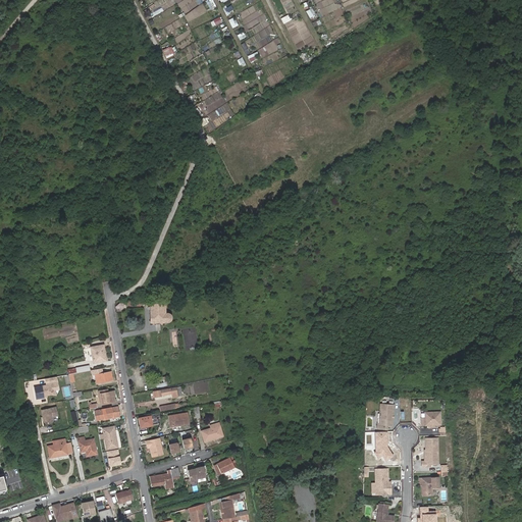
[(204,0),(205,0),(211,9),(217,6),(213,0),(204,0)]
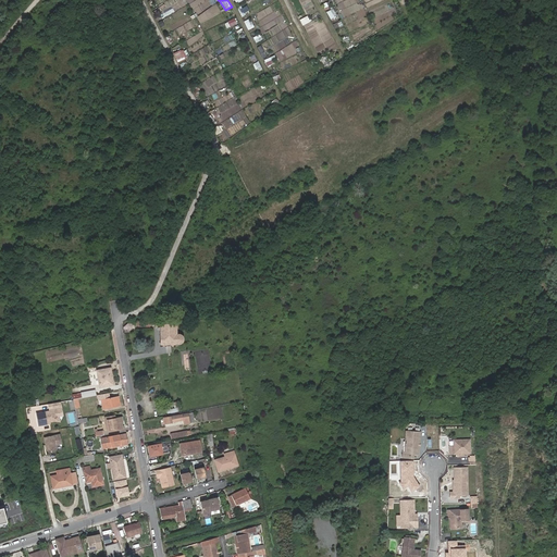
[(308,15),(300,19),(302,24),(310,21),(308,15)]
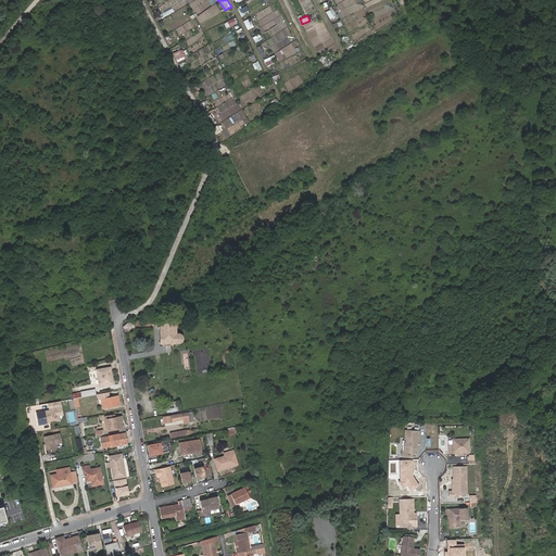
[(250,17),(244,21),(249,29),(254,26),(250,17)]
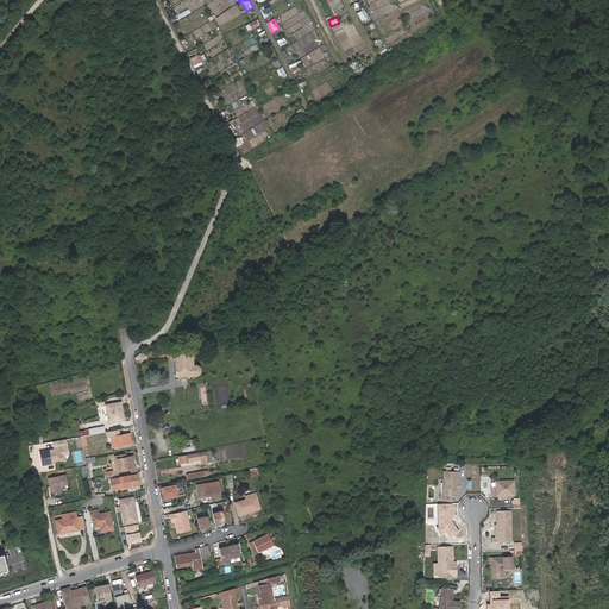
[(194,67),(205,63),(201,52),(190,57),(194,67)]
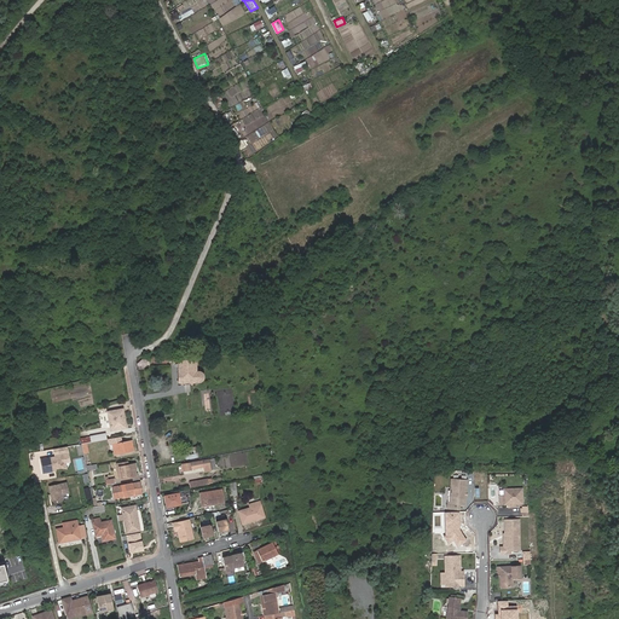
[(143,358),(137,364),(138,370),(149,369),(149,358),(143,358)]
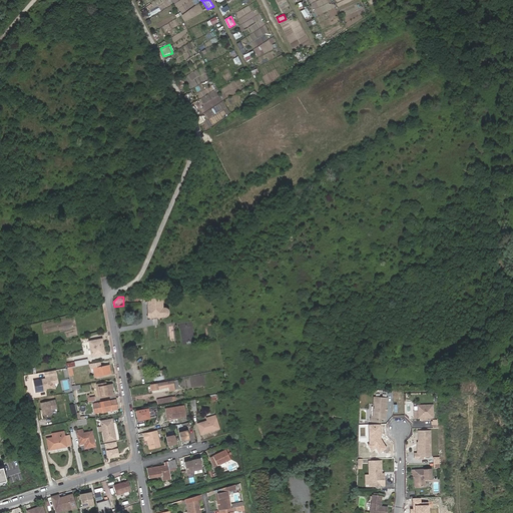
[(162,309),(161,298),(147,299),(147,317),(165,317),(166,317),(166,316),(167,316),(167,315),(168,315),(168,314),(168,313),(168,312),(168,311),(167,310),(166,309),(165,309),(162,309)]
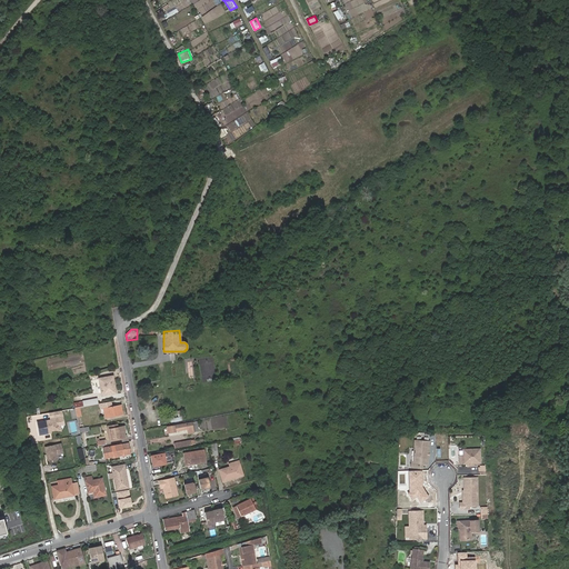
[(108,392),(116,391),(112,377),(99,379),(102,396),(109,395),(108,392)]
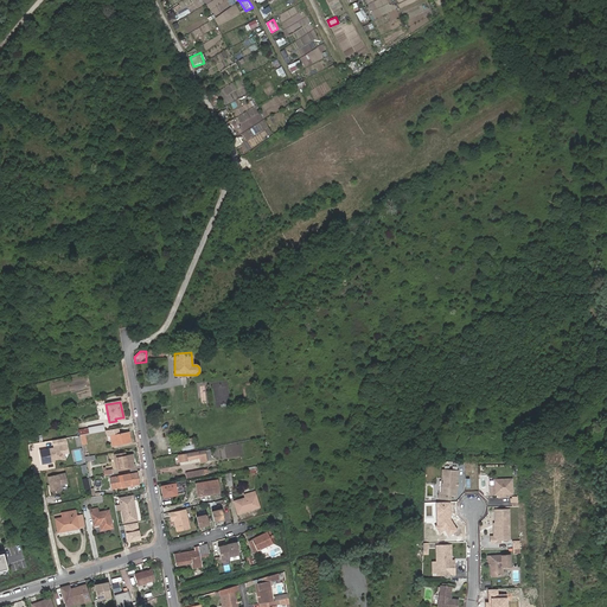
[(80,430),(81,435),(84,434),(104,430),(103,426),(89,428),(89,429),(80,430)]
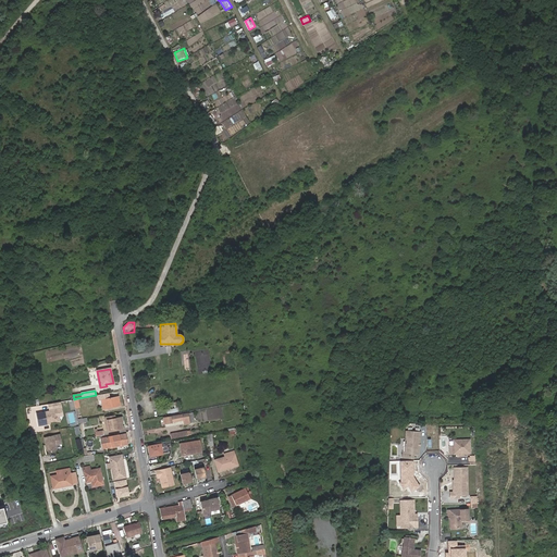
[(119,397),(98,400),(99,404),(102,403),(102,407),(107,406),(107,408),(120,406),(119,397)]
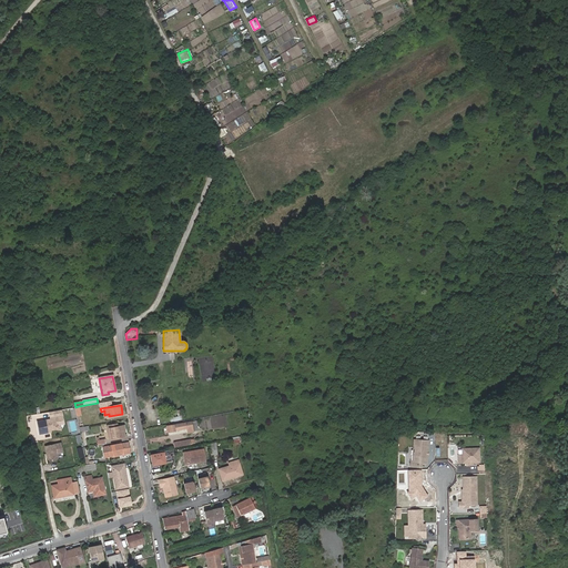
[(59,425),(58,418),(38,422),(40,434),(50,432),(49,430),(57,429),(59,425)]
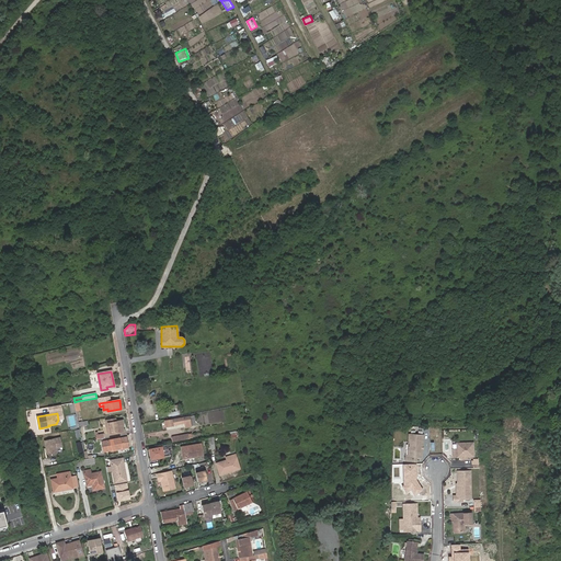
[(167,427),(185,423),(186,426),(190,425),(187,418),(165,421),(167,427)]
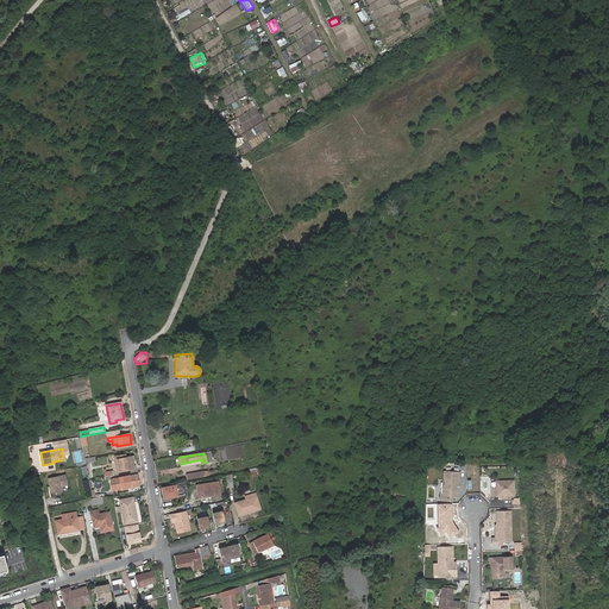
[(132,463),(131,457),(125,458),(124,454),(114,457),(115,460),(117,460),(119,471),(133,469),(133,463),(132,463)]
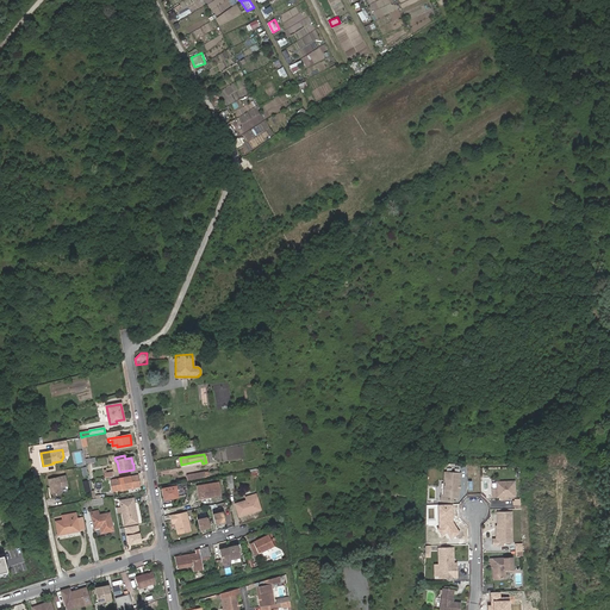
[(456,498),(459,473),(442,472),(440,502),(450,502),(452,498),(456,498)]
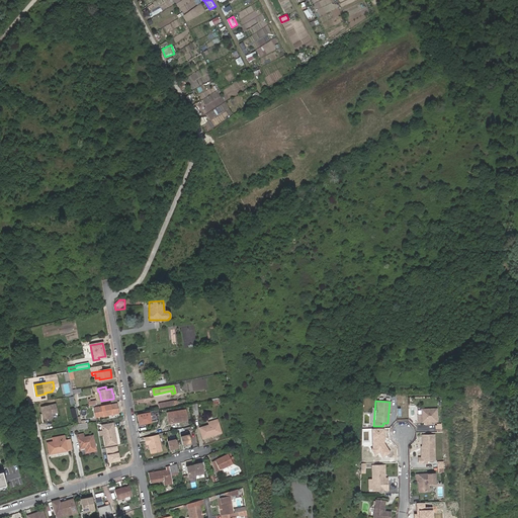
[(58,413),(56,404),(41,407),(45,419),(47,421),(52,420),(53,417),(53,414),(58,413)]
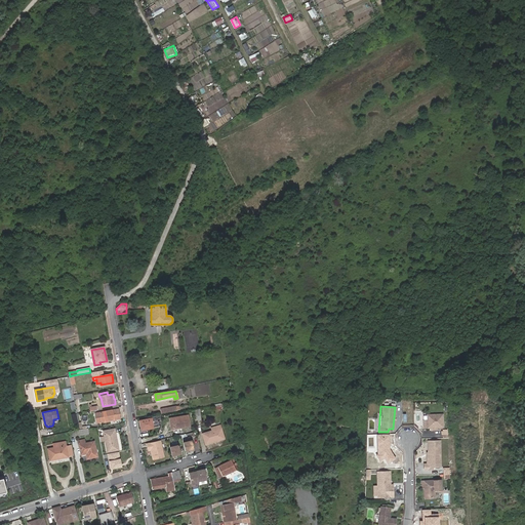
[(102,419),(103,422),(121,418),(119,409),(109,411),(101,413),(96,413),(97,420),(102,419)]
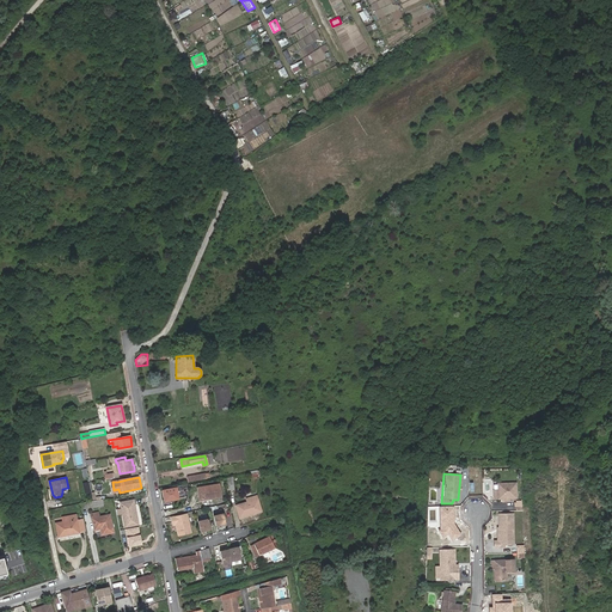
[(495,483),(495,500),(500,500),(501,502),(512,502),(512,500),(515,500),(515,483),(495,483)]
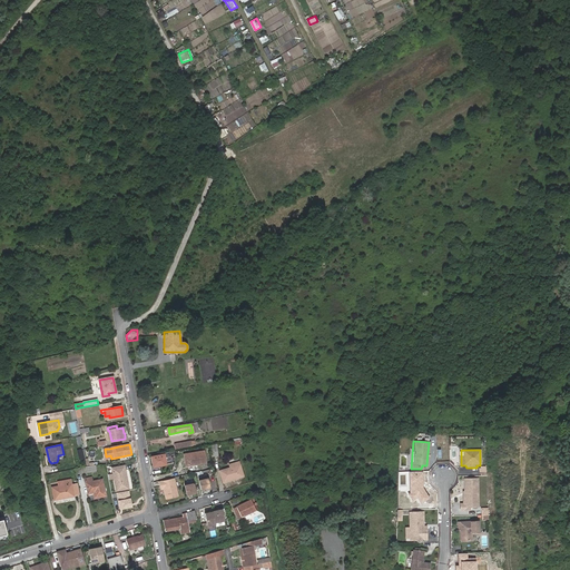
[(186,454),(186,459),(188,459),(189,465),(198,463),(199,464),(208,463),(206,452),(186,454)]
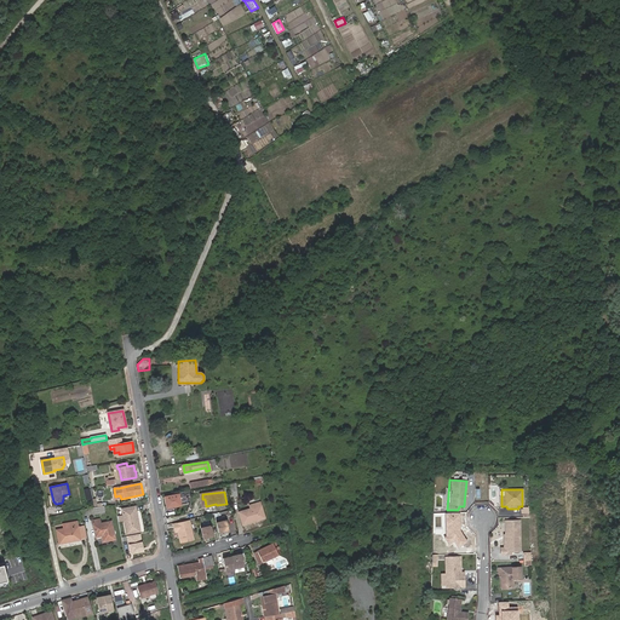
[(179,493),(177,494),(177,495),(166,498),(167,507),(182,506),(182,505),(179,493)]
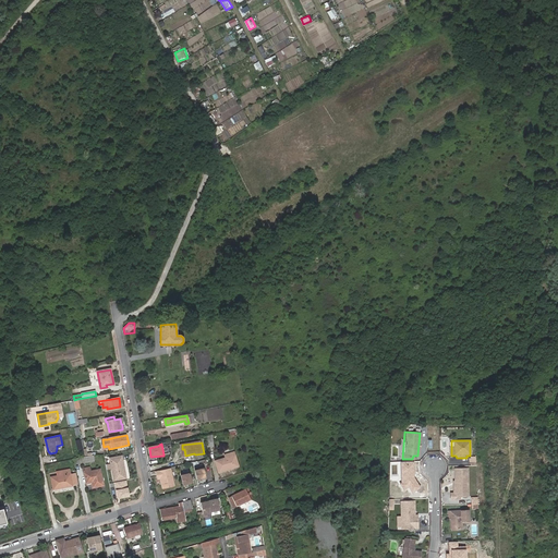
[(225,460),(217,462),(220,472),(240,466),(237,456),(235,457),(225,460)]
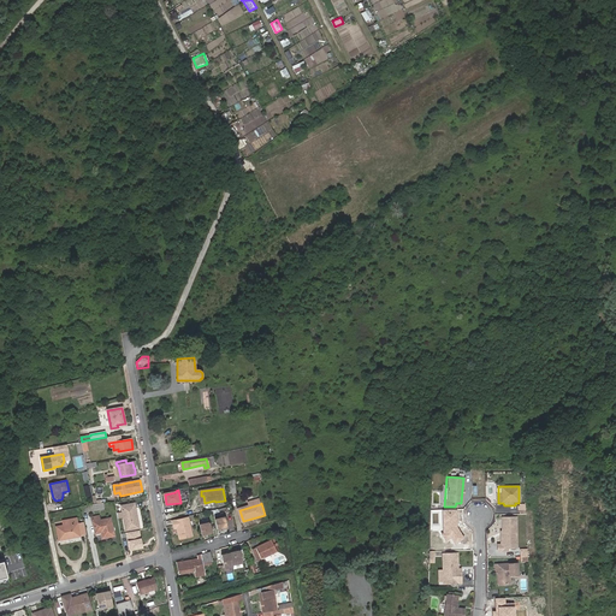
[(122,507),(128,531),(141,528),(135,504),(122,507)]
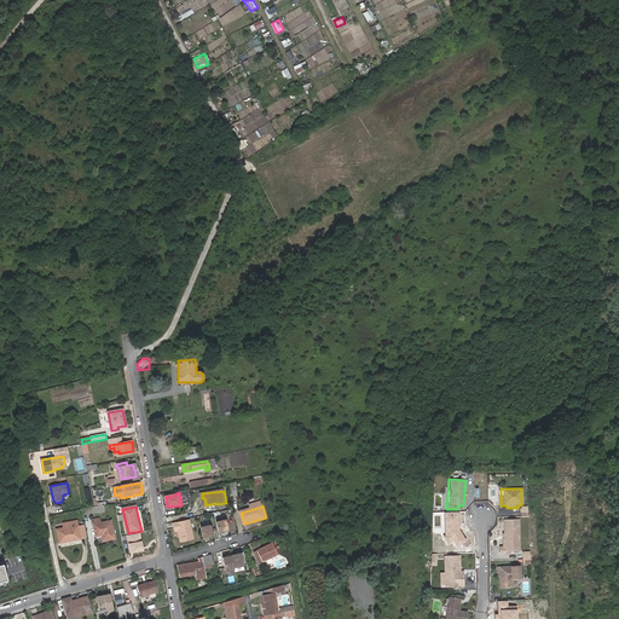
[(458,513),(445,513),(446,534),(444,536),(449,543),(453,539),(458,545),(466,541),(458,530),(458,513)]
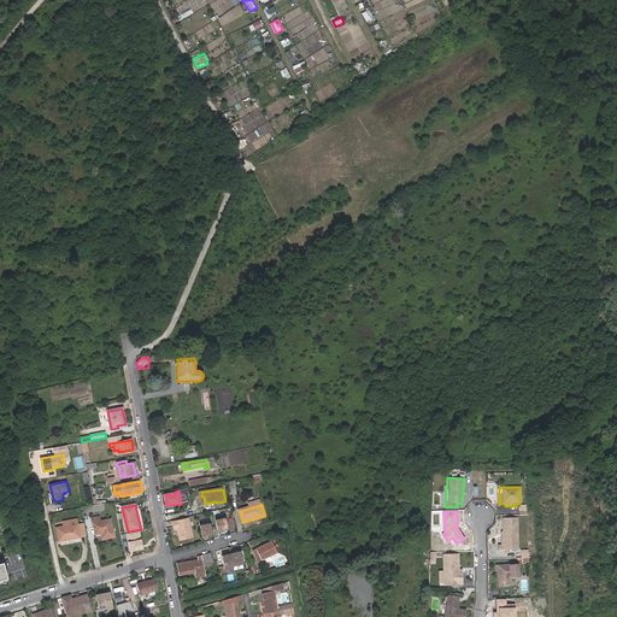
[(189,518),(171,522),(174,529),(176,528),(177,529),(177,530),(181,541),(193,538),(189,518)]
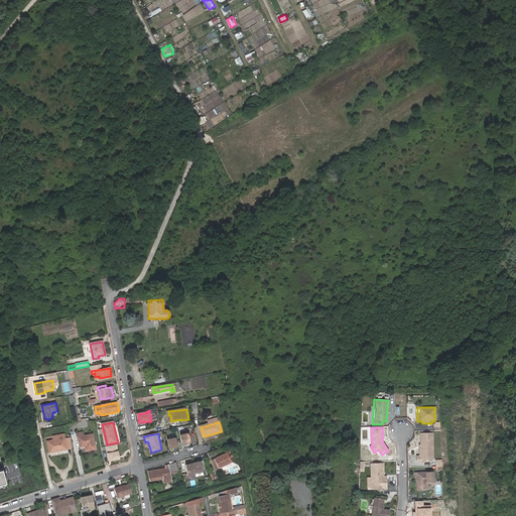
[(181,435),(183,444),(191,442),(189,433),(181,435)]
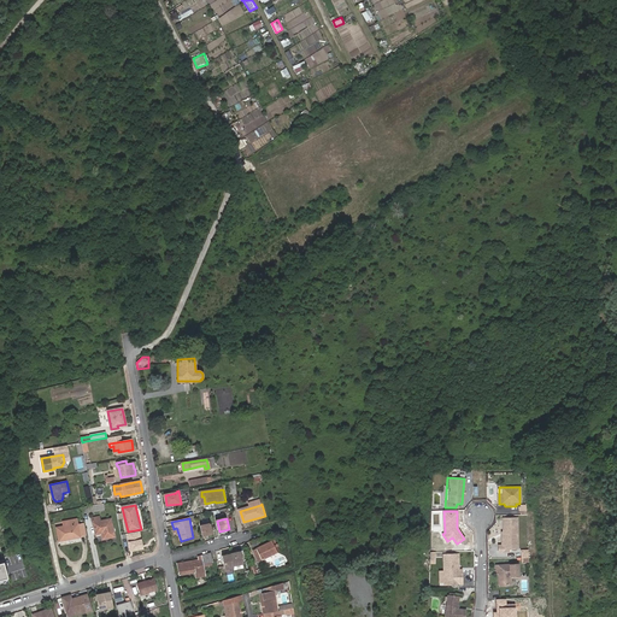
[(512,542),(518,541),(517,518),(505,518),(505,545),(500,545),(500,551),(510,551),(510,544),(512,542)]
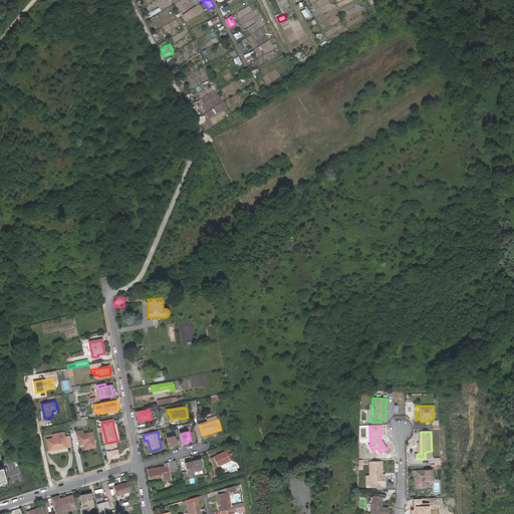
[(83,435),(77,437),(79,446),(84,446),(85,450),(95,448),(92,433),(83,435)]
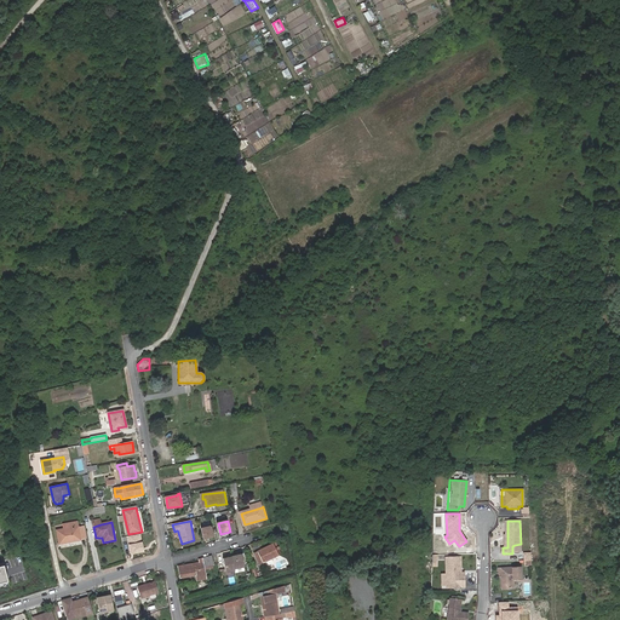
[(78,527),(63,529),(56,530),(58,545),(80,541),(80,540),(78,527)]
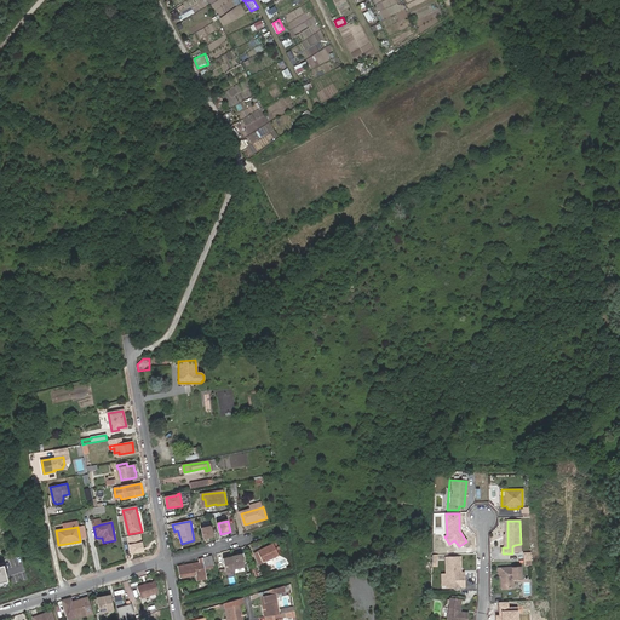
[(212,527),(201,529),(204,539),(214,537),(212,527)]
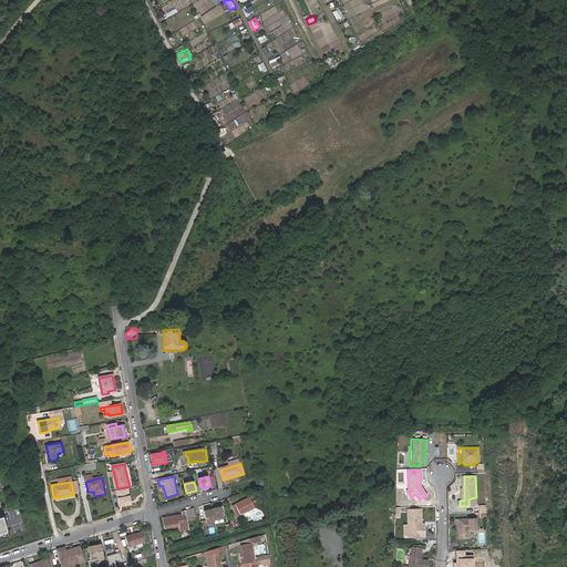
[(111,493),(113,503),(121,502),(119,493),(111,493)]
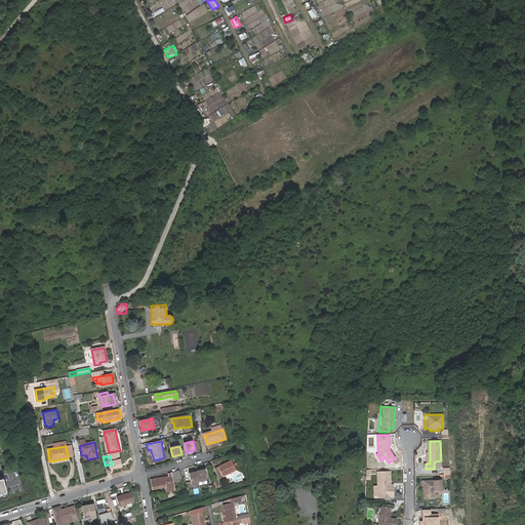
[(232,461),(218,468),(223,477),(236,471),(232,461)]
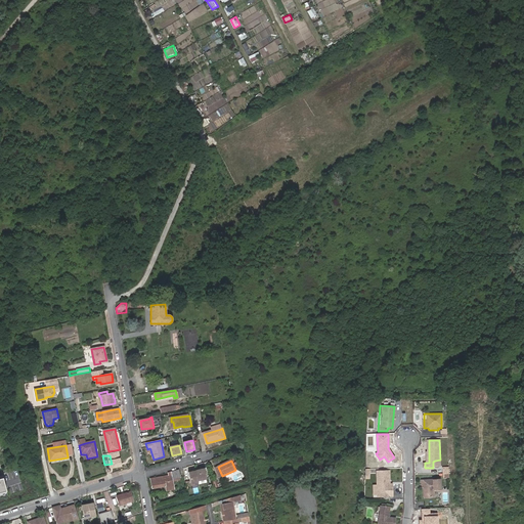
[(204,468),(195,470),(195,471),(199,481),(207,479),(204,468)]
